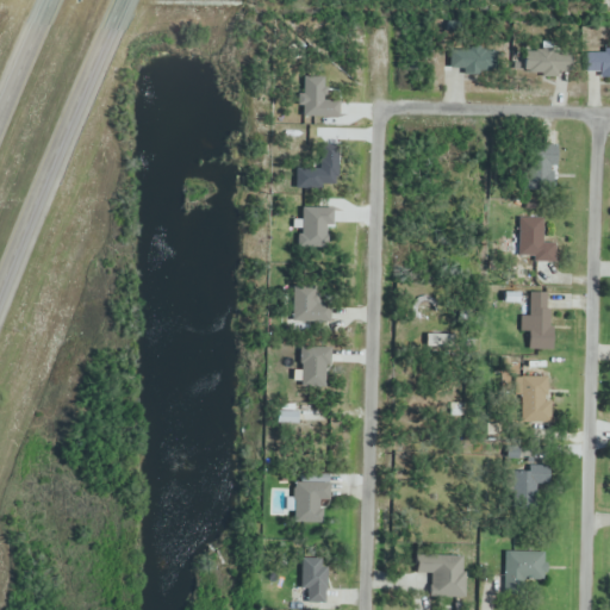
[(449,49),(449,74),(495,74),(495,49),(449,49)]
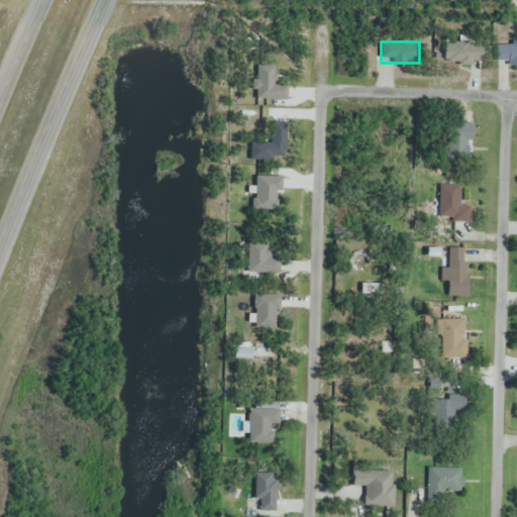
[(484,43),(444,43),(444,65),(484,65),(484,43)]
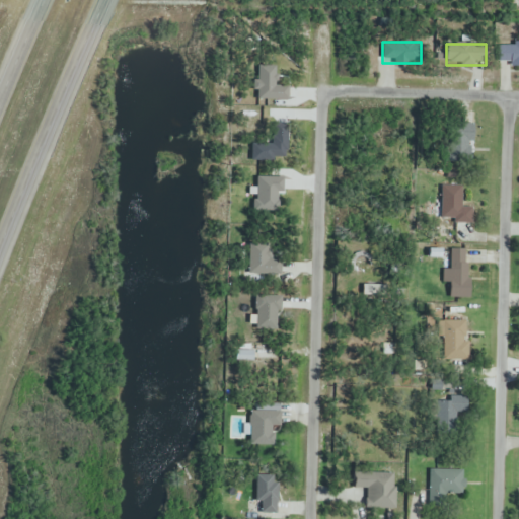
[(518,44),(499,44),(499,64),(518,64),(518,44)]
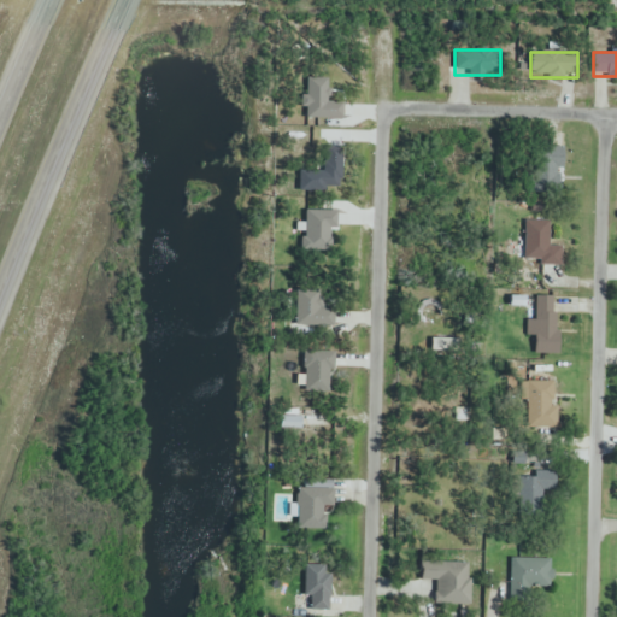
[(562,192),(562,147),(530,147),(530,192),(562,192)]
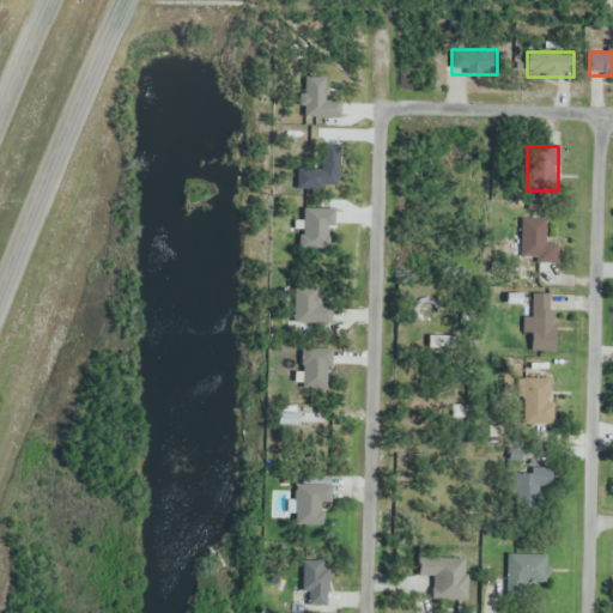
[(559,246),(546,246),(546,219),(521,219),(521,240),(515,240),(515,262),(559,262),(559,246)]
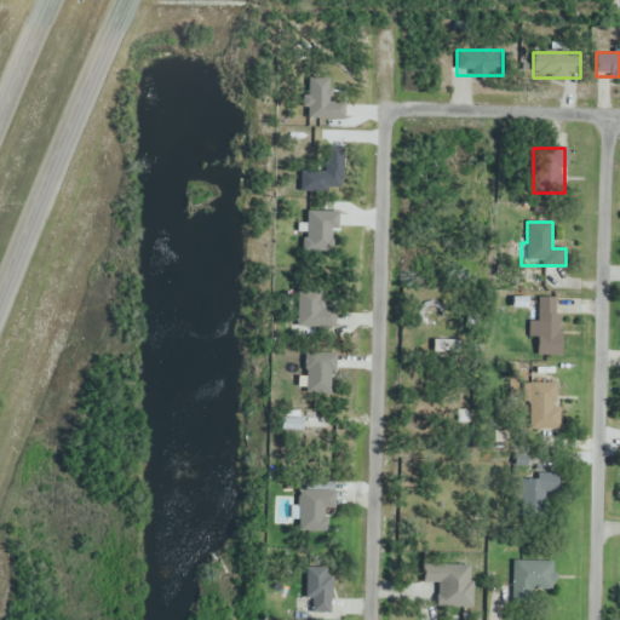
[(538,297),(538,333),(557,333),(557,297),(538,297)]
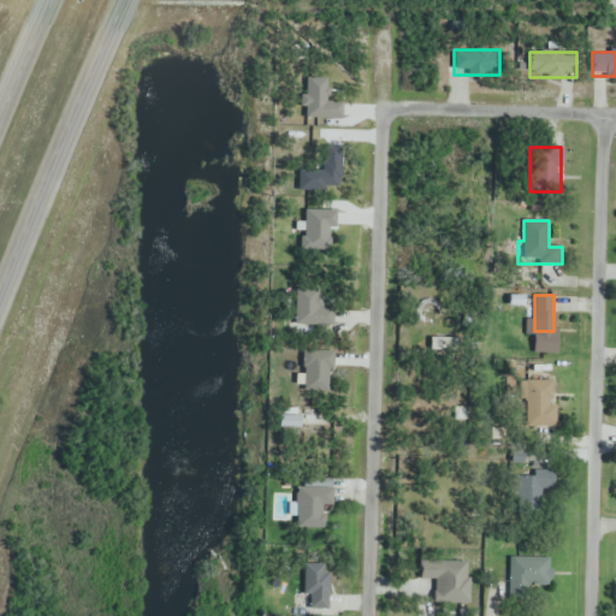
[(534,333),(533,362),(552,362),(554,335),(534,333)]
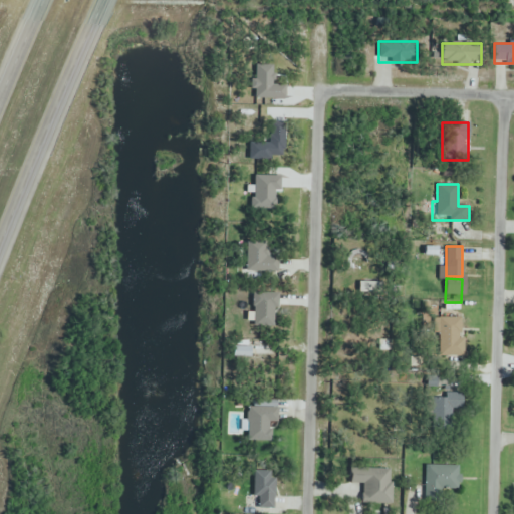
[(464,357),(464,319),(439,319),(439,357),(464,357)]
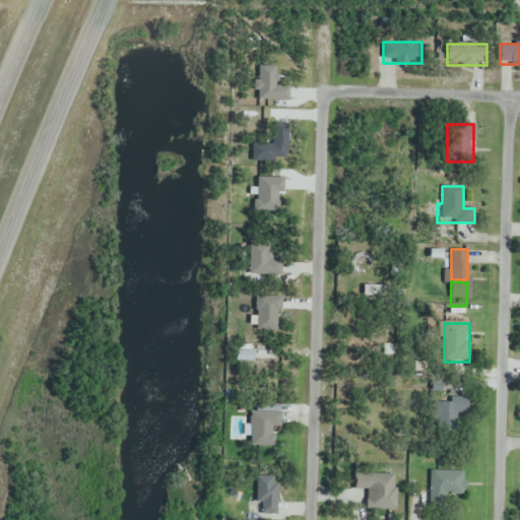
[(466,419),(466,399),(437,399),(437,419),(466,419)]
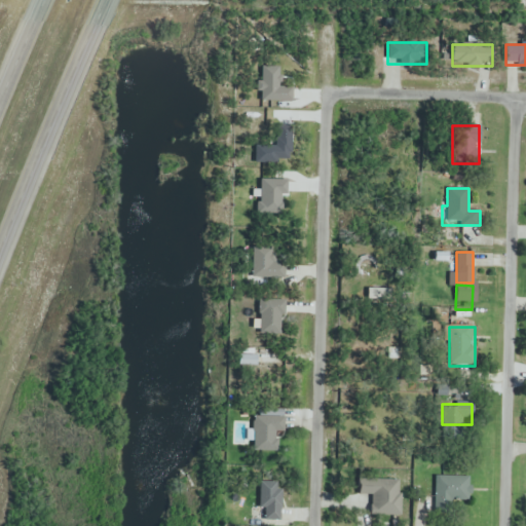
[(253,417),(253,452),(276,452),(276,435),(284,435),(284,417),(253,417)]
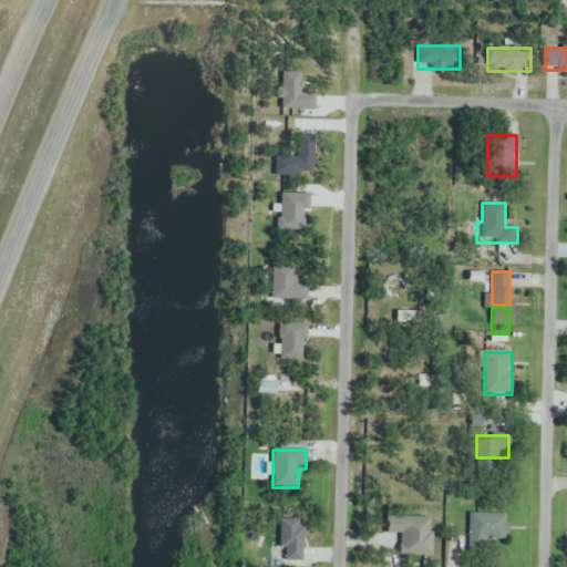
[(468,540),(506,540),(506,514),(468,514),(468,540)]
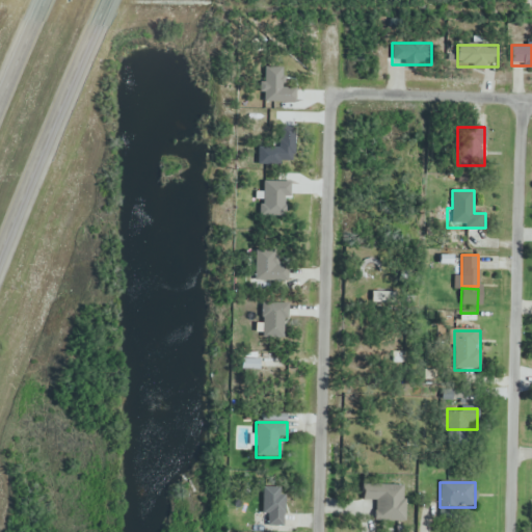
[(375,502),(375,525),(404,525),(405,485),(363,484),(363,502),(375,502)]
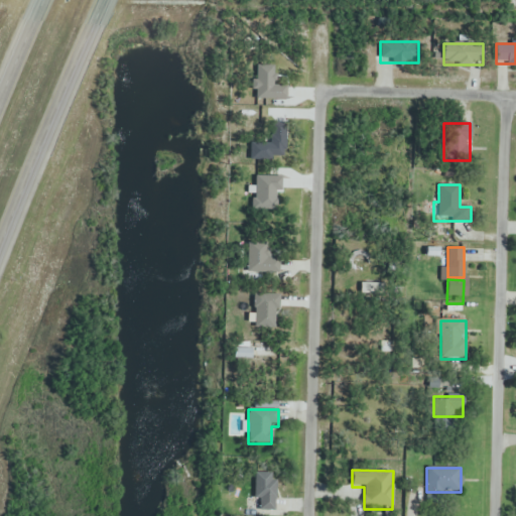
[(275,511),(275,473),(253,473),(253,511),(275,511)]
